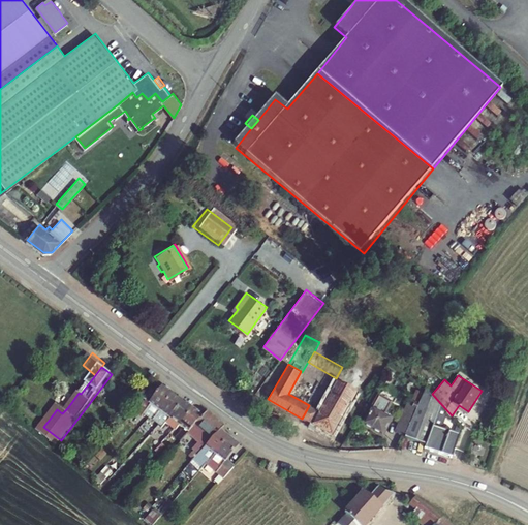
[(359,391),(336,378),(332,387),(327,383),(322,393),(327,395),(318,410),(311,423),(333,435),(359,391)]
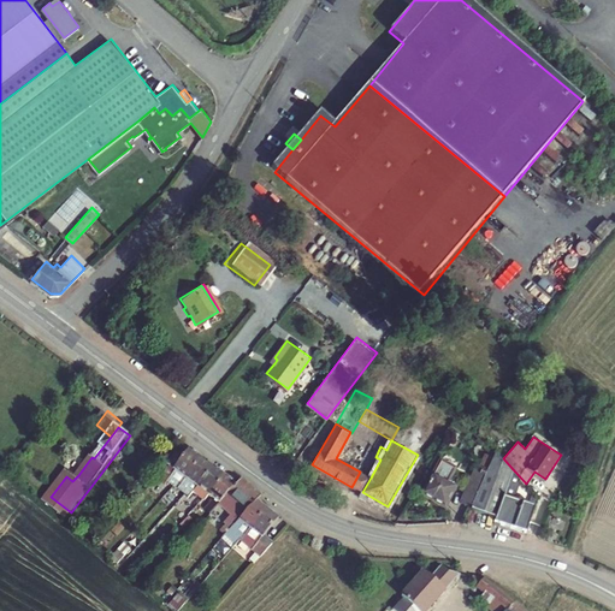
[(184,451),(179,445),(169,457),(176,464),(166,474),(175,481),(179,474),(182,476),(185,472),(201,452),(190,443),(184,451)]
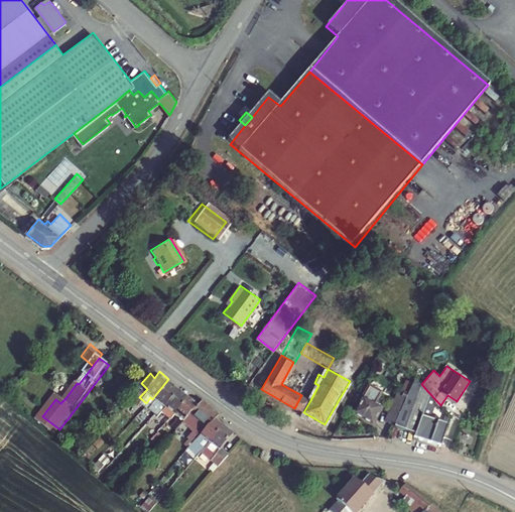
[(395,424),(416,431),(429,393),(421,384),(415,377),(413,382),(408,392),(395,422),(395,424)]
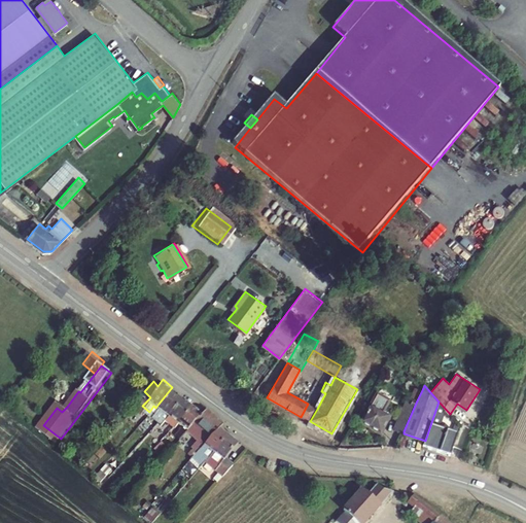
[(159,404),(155,408),(153,410),(164,418),(166,416),(181,394),(172,387),(159,404)]
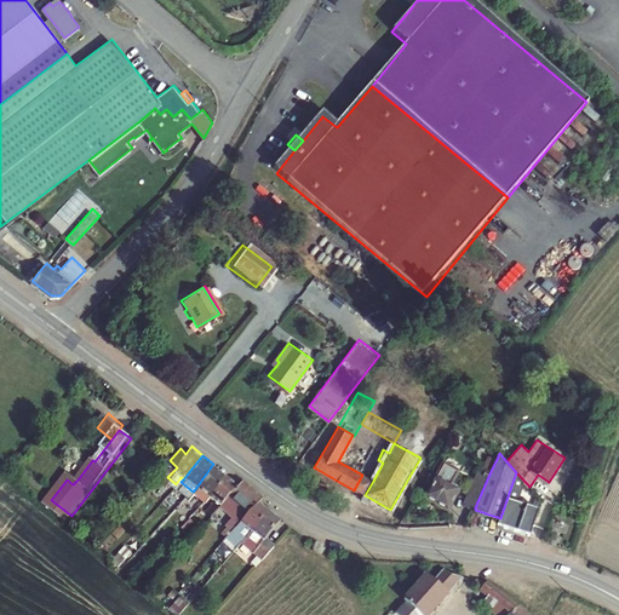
[(489,455),(483,467),(491,471),(497,459),(489,455)]
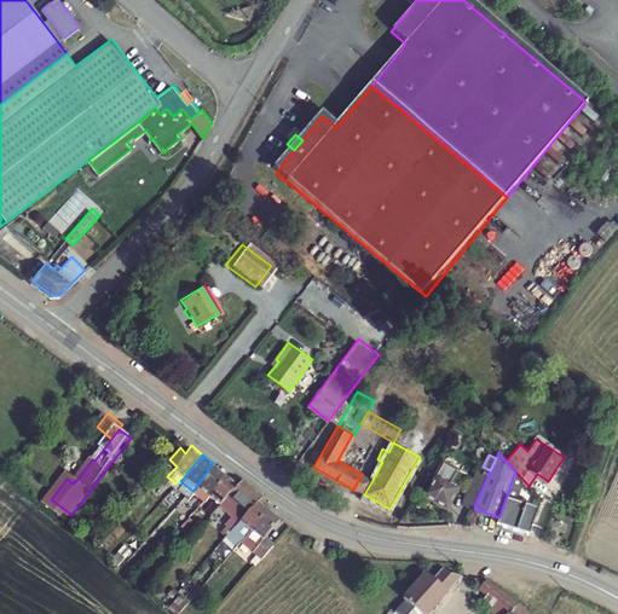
[(426,493),(448,505),(458,486),(450,481),(457,468),(444,461),(426,493)]
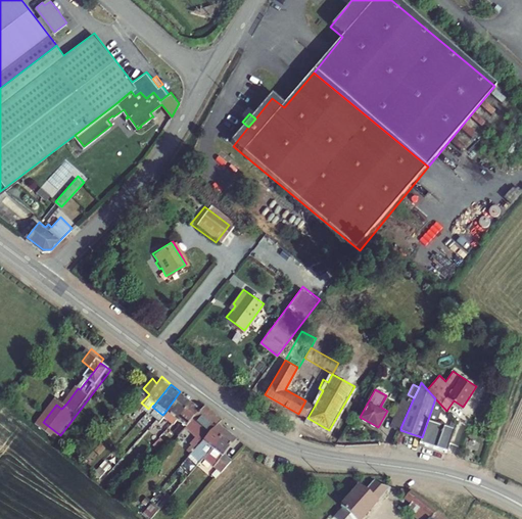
[(173,421),(177,416),(190,399),(180,391),(164,413),(172,419),(167,424),(169,426),(173,421)]
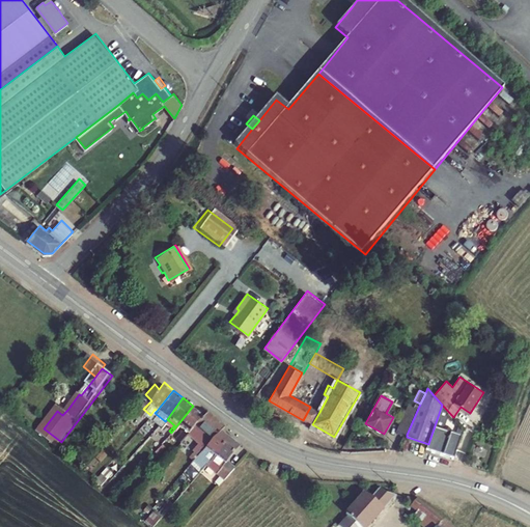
[(398,432),(407,435),(420,404),(414,400),(412,399),(398,432)]
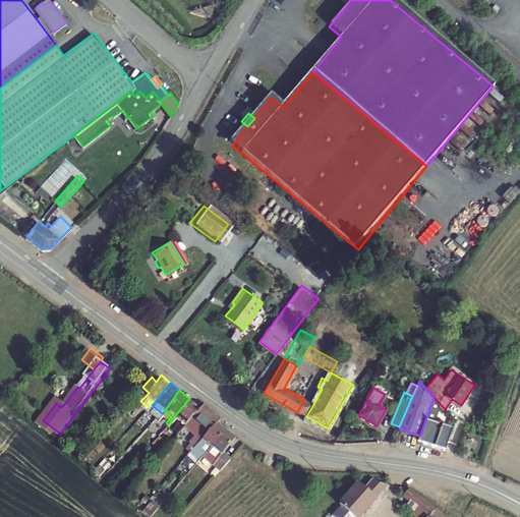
[(455,421),(445,409),(434,397),(420,436),(418,439),(446,448),(455,421)]
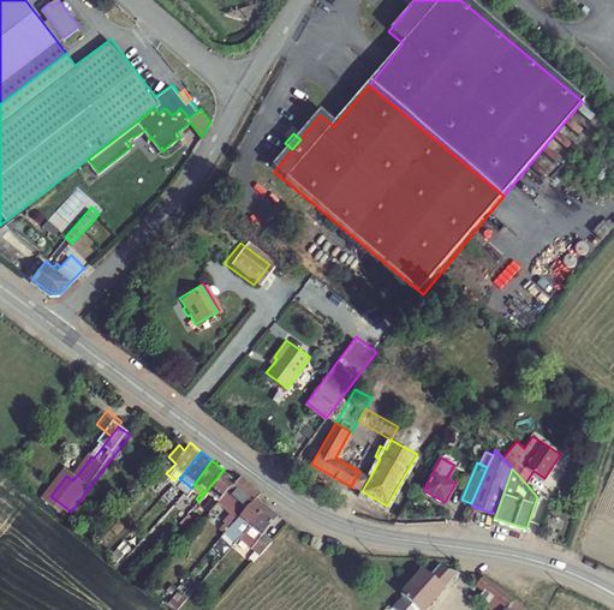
[(218,498),(236,479),(224,470),(208,489),(215,495),(207,504),(209,508),(218,498)]
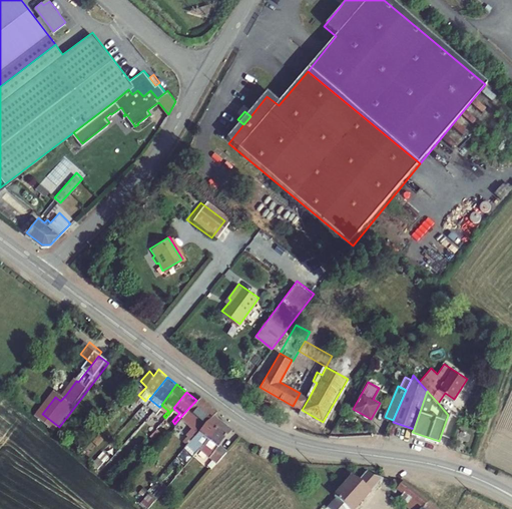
[(300,393),(293,406),(302,410),(309,398),(300,393)]
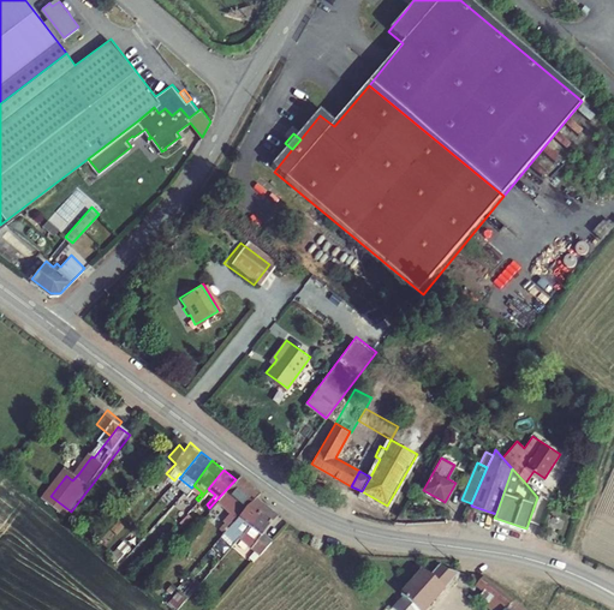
[(226,530),(255,496),(260,490),(239,474),(236,479),(218,498),(230,509),(225,515),(226,519),(221,526),(225,530),(226,530)]
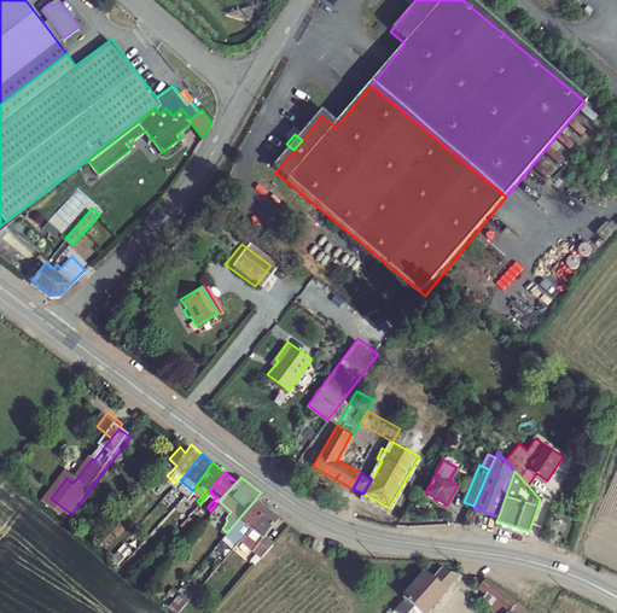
[(240,537),(267,506),(256,498),(227,532),(238,541),(240,537)]
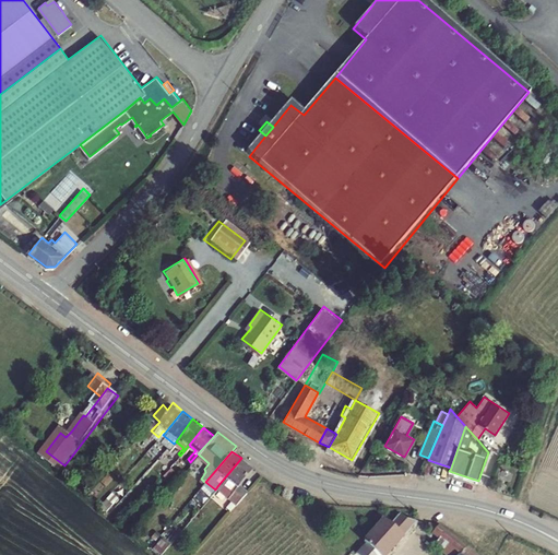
[(163,470),(173,458),(169,455),(164,461),(166,462),(162,469),(163,470)]
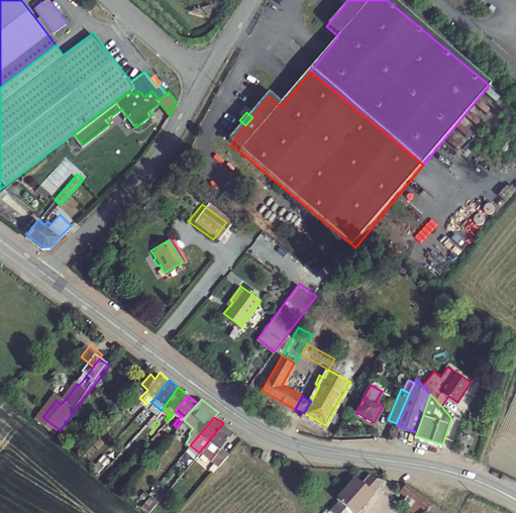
[(160,423),(150,434),(153,436),(163,425),(160,423)]
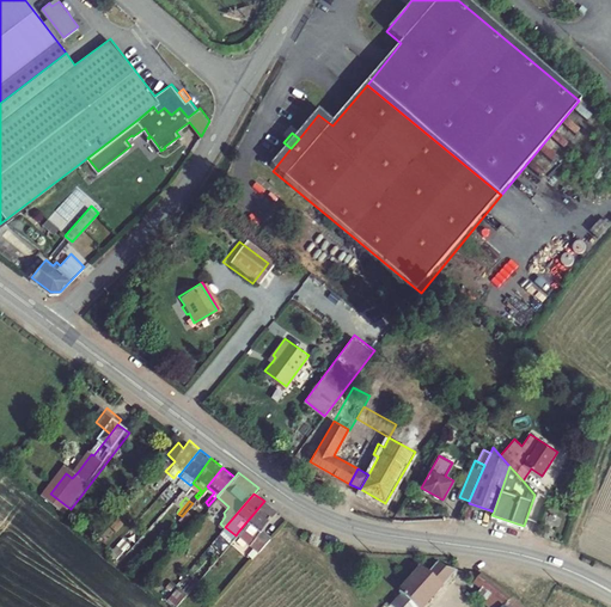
[(250,543),(262,528),(279,510),(264,501),(238,532),(245,538),(239,546),(243,550),(250,543)]
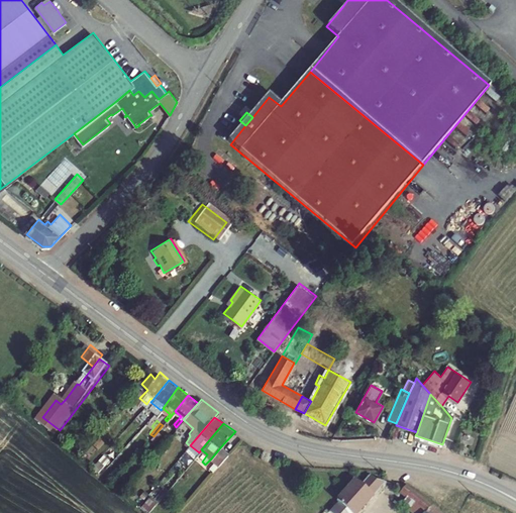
[(221,446),(211,458),(218,465),(228,453),(221,446)]
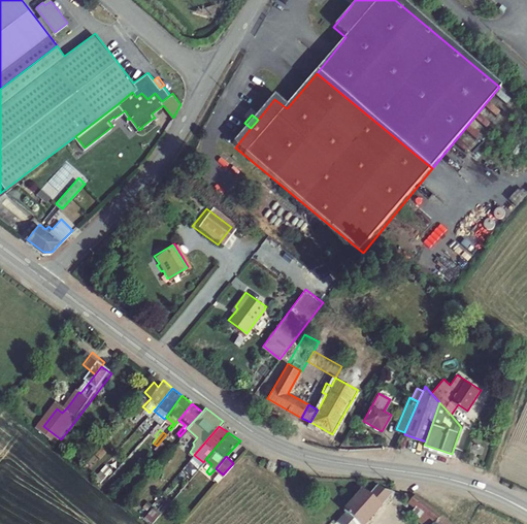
[(196,471),(200,464),(192,458),(188,464),(196,471)]
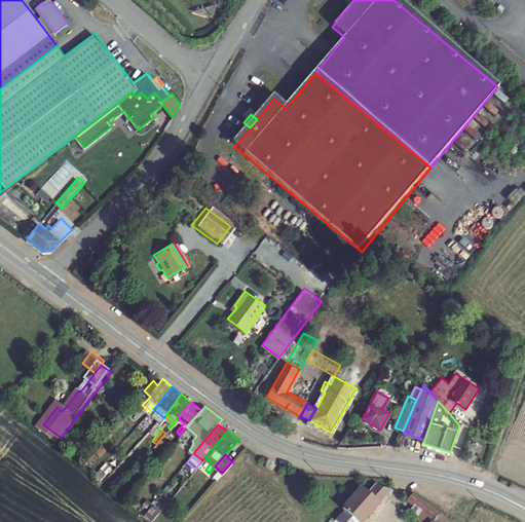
[(361,485),(343,505),(362,520),(391,485),(377,481),(374,479),(366,489),(361,485)]
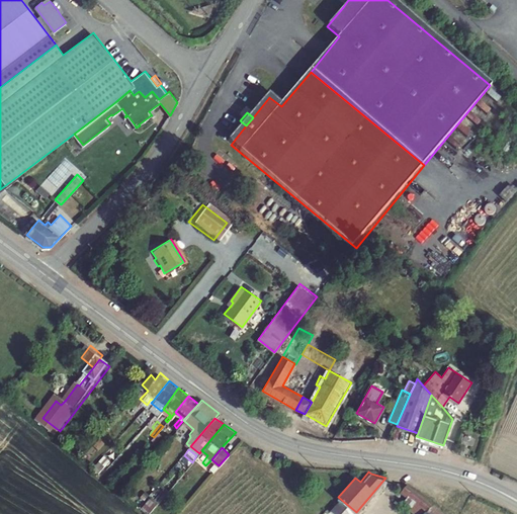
[(410,493),(404,501),(420,513),(426,507),(428,508),(433,501),(408,481),(403,487),(410,493)]
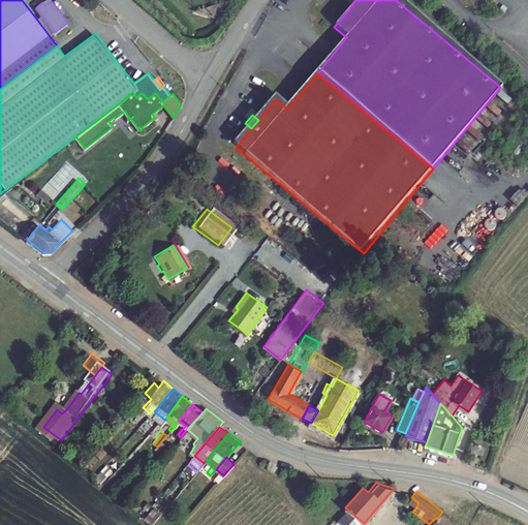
[(457,524),(458,524),(442,512),(437,519),(443,524),(457,524)]
